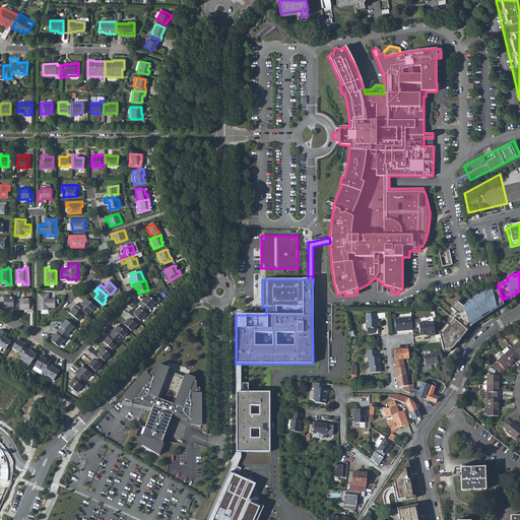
[(454,320),(442,335),(440,335),(444,353),(450,351),(457,343),(458,343),(467,331),(464,328),(468,324),(471,326),(482,318),(481,316),(490,312),(491,313),(498,309),(497,306),(502,302),(502,300),(499,288),(485,291),(462,308),(457,303),(451,310),(456,314),(452,319),(454,320)]
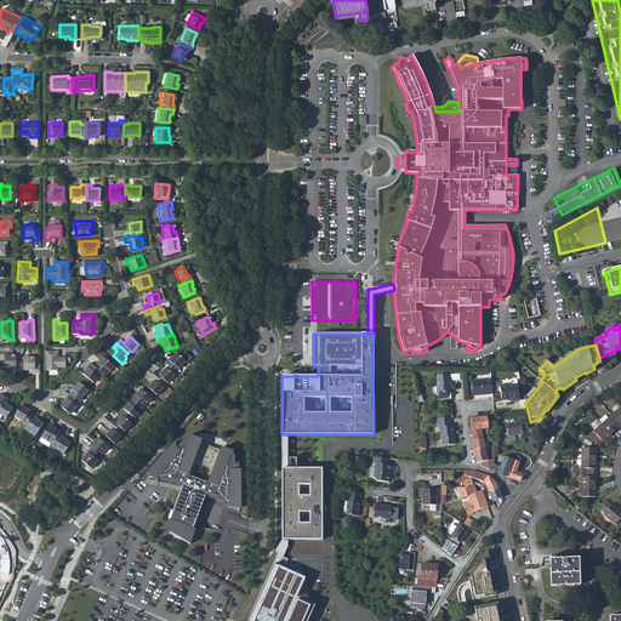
[(46,351),(46,369),(58,370),(57,366),(68,366),(68,355),(58,355),(57,349),(46,351)]
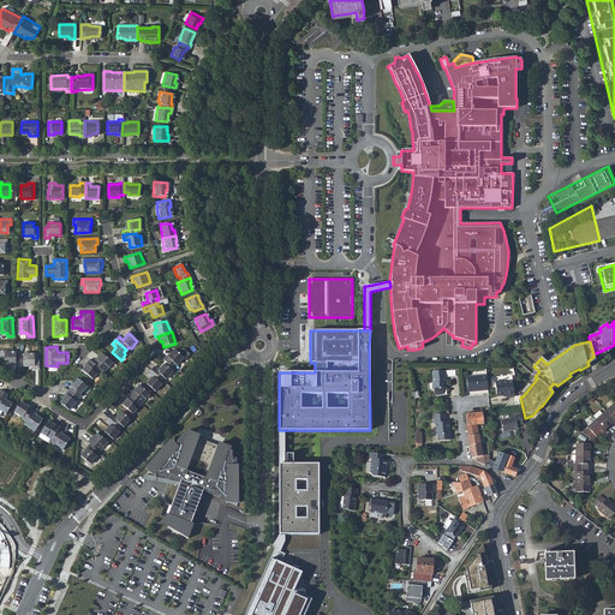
[(17,351),(5,351),(6,363),(16,362),(16,366),(21,366),(22,356),(17,356),(17,351)]
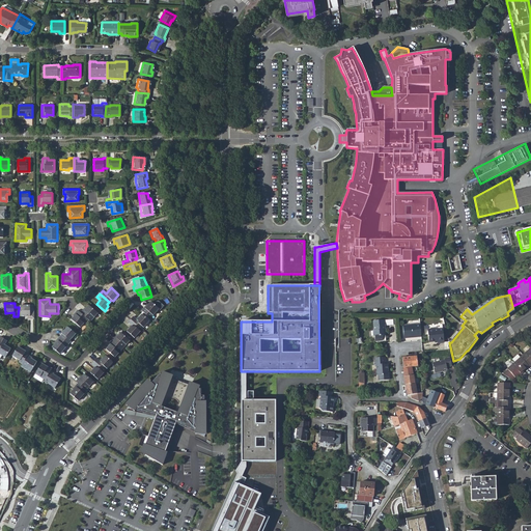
[(158,310),(149,303),(144,309),(142,308),(140,312),(149,319),(158,310)]
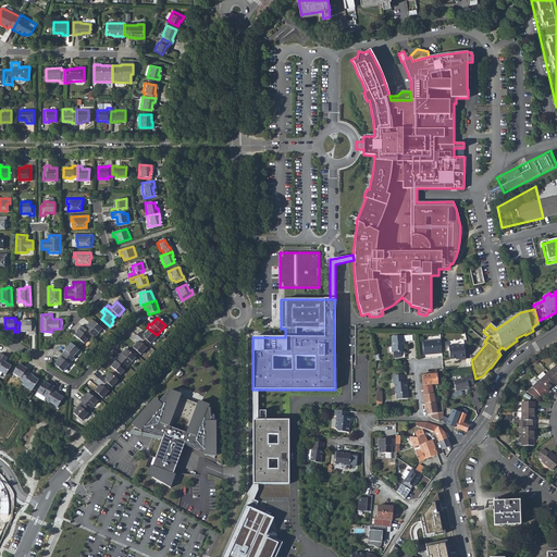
[(23,331),(33,331),(33,334),(36,334),(36,324),(33,324),(33,320),(23,320),(23,331)]
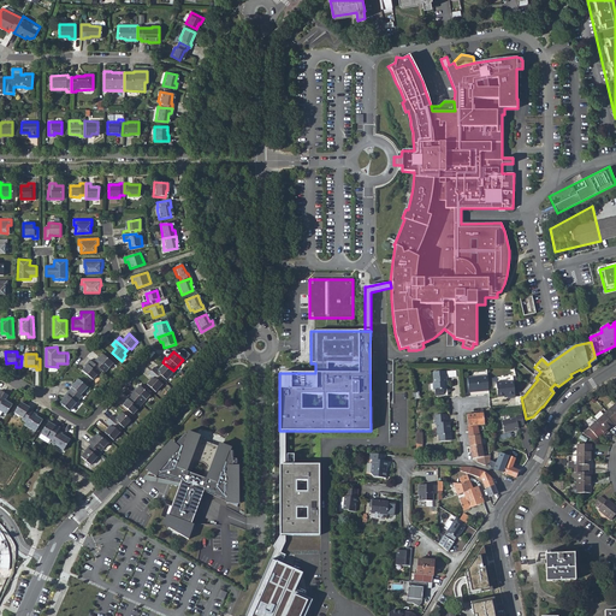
[(106,374),(113,363),(105,356),(100,361),(98,360),(94,363),(102,371),(106,374)]
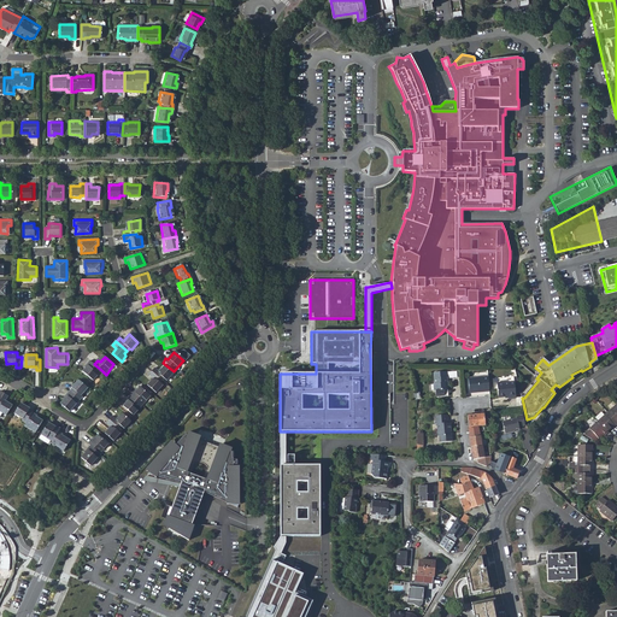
[(88,368),(84,374),(94,381),(103,371),(94,364),(90,362),(87,366),(88,368)]
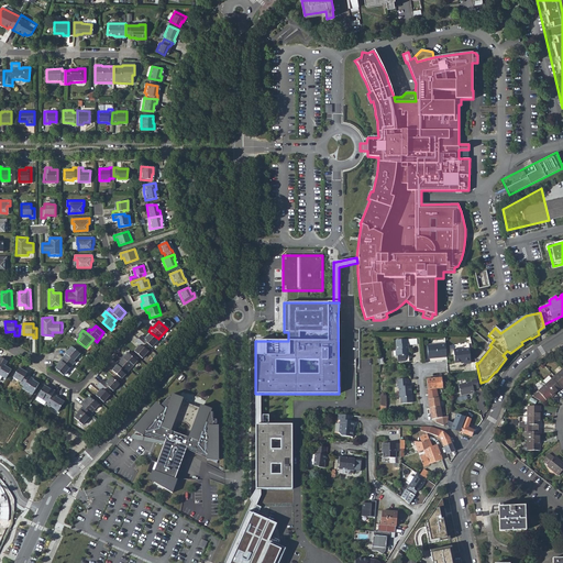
[(151,334),(146,340),(141,335),(139,339),(148,348),(150,345),(153,349),(158,342),(151,334)]
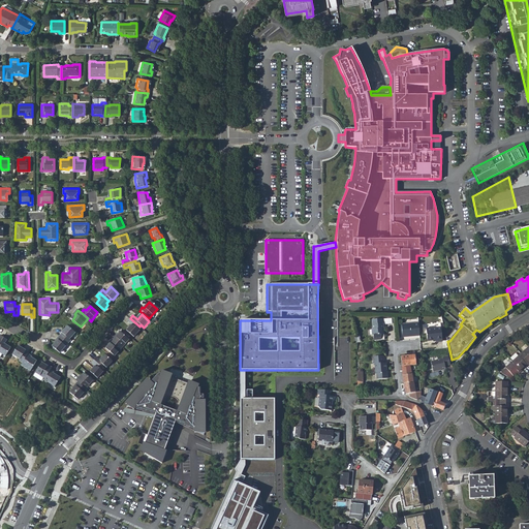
[(126,330),(134,336),(139,332),(137,329),(139,327),(130,318),(127,322),(130,325),(126,330)]
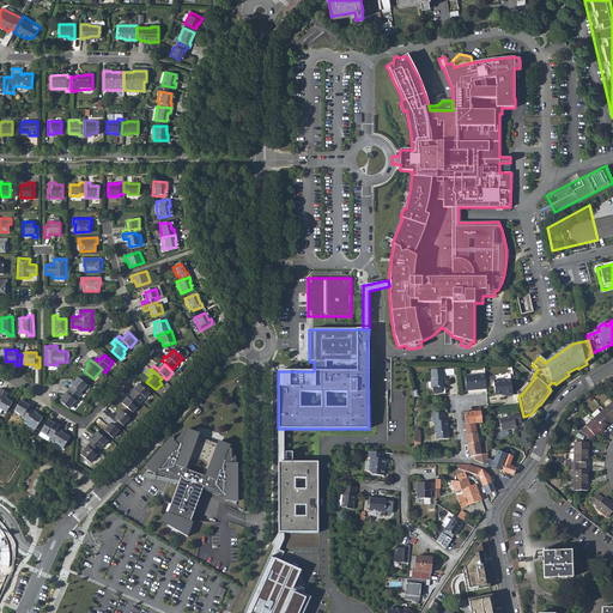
[(434,388),(434,394),(445,393),(445,388),(445,387),(445,381),(444,381),(444,375),(445,375),(445,370),(445,369),(431,370),(431,381),(431,382),(431,388),(434,388)]
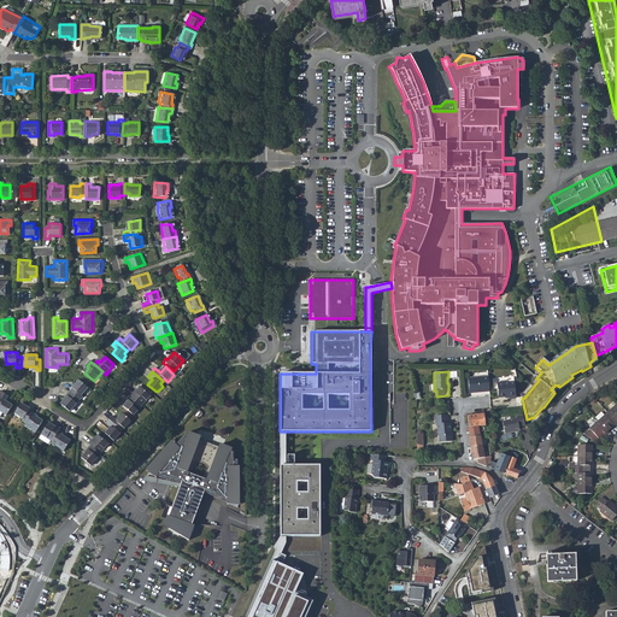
[(480,392),(480,393),(489,392),(488,376),(469,378),(470,394),(476,393),(476,392),(479,392),(480,392)]
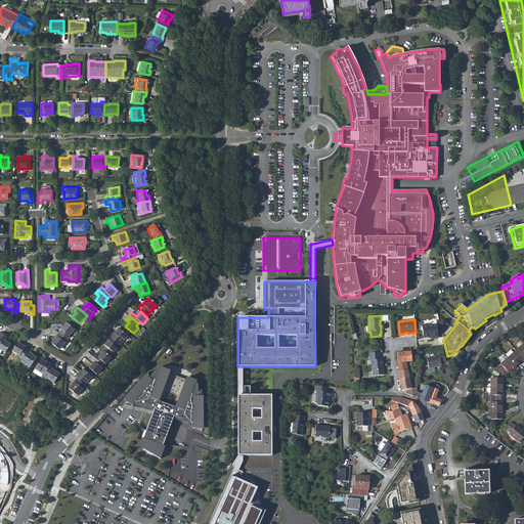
[(70,336),(76,329),(67,321),(60,328),(61,329),(59,332),(69,339),(71,337),(70,336)]
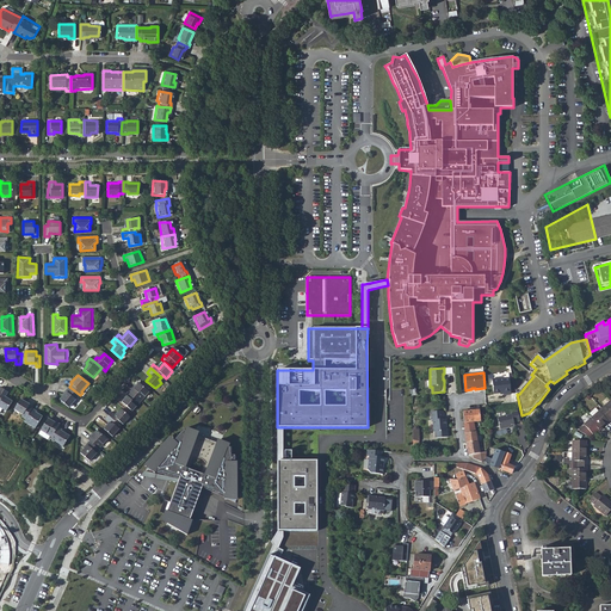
[(504,395),(512,394),(510,378),(501,378),(500,377),(493,378),(494,394),(504,393),(504,395)]
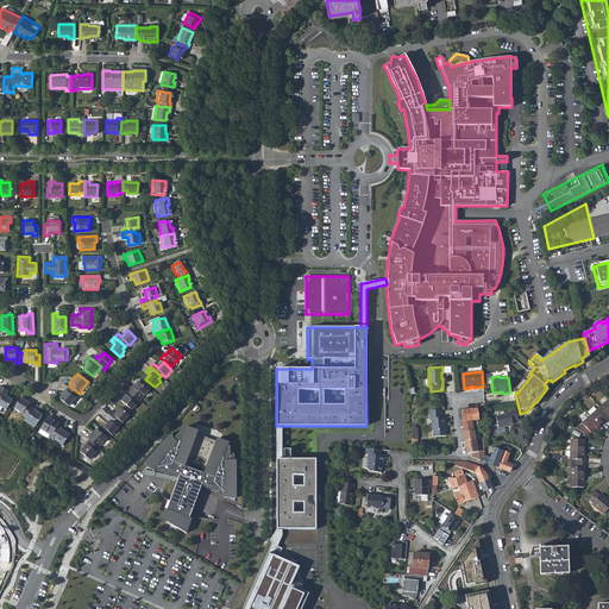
[(139,382),(135,388),(133,385),(130,390),(140,400),(149,390),(139,382)]
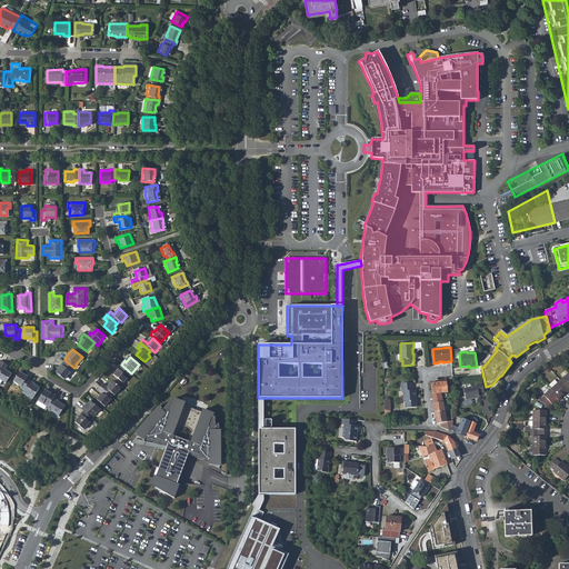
[(62,365),(57,371),(66,379),(75,368),(65,360),(61,363),(62,365)]
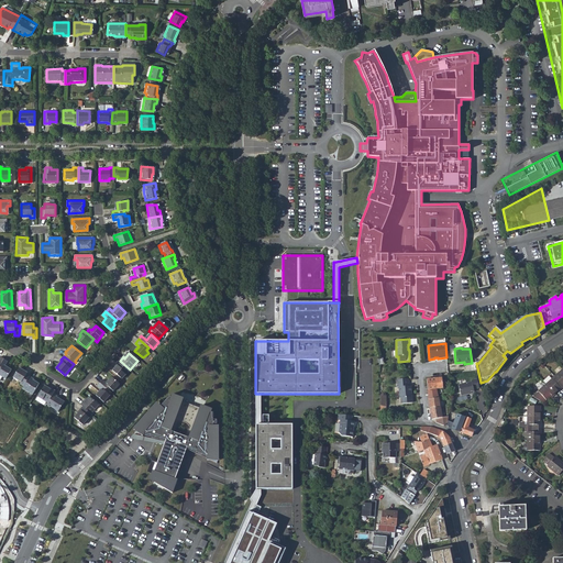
[(0,374),(8,378),(13,368),(7,365),(10,361),(6,359),(0,367),(0,370),(2,371),(0,374)]
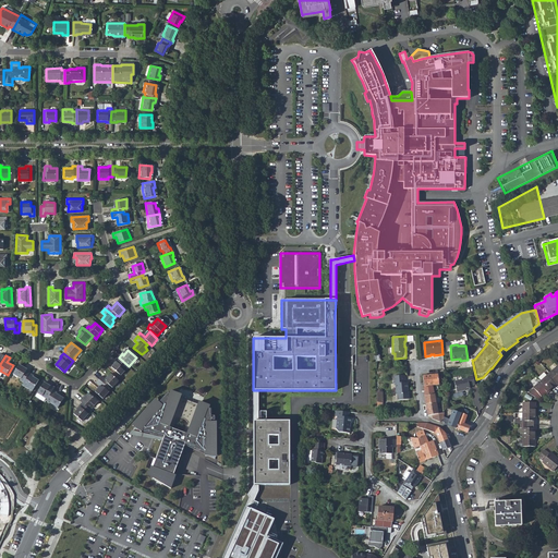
[(117,362),(112,367),(122,375),(129,366),(119,358),(116,361),(117,362)]
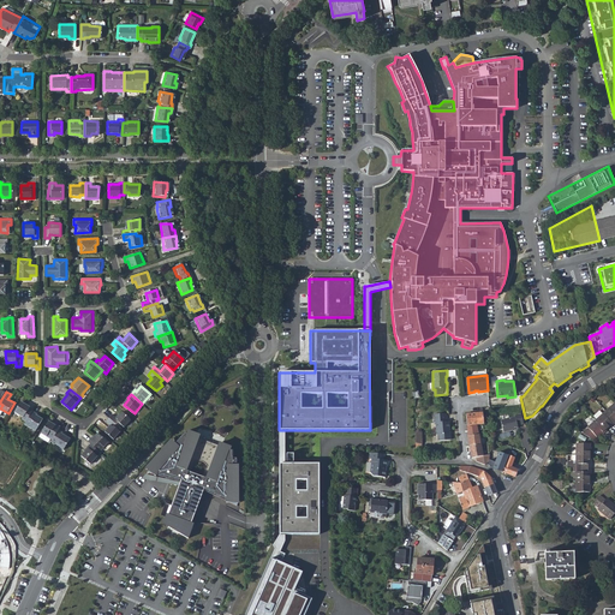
[(17,412),(25,417),(24,418),(28,421),(35,410),(35,408),(31,406),(33,405),(24,399),(17,412)]
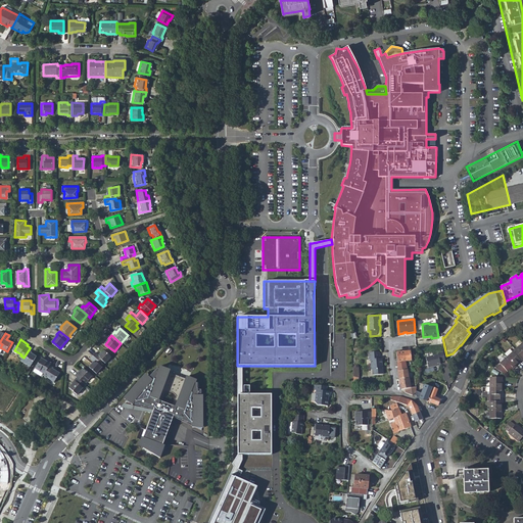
[(30,348),(24,358),(22,360),(32,365),(39,354),(34,351),(34,350),(30,348)]
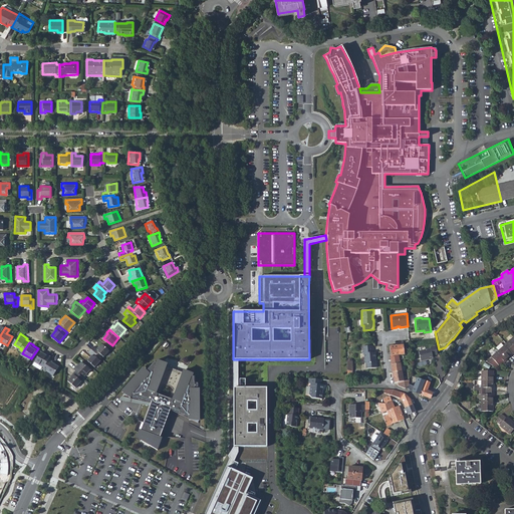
[(92,348),(100,355),(103,353),(105,355),(109,349),(102,343),(98,348),(95,344),(92,348)]
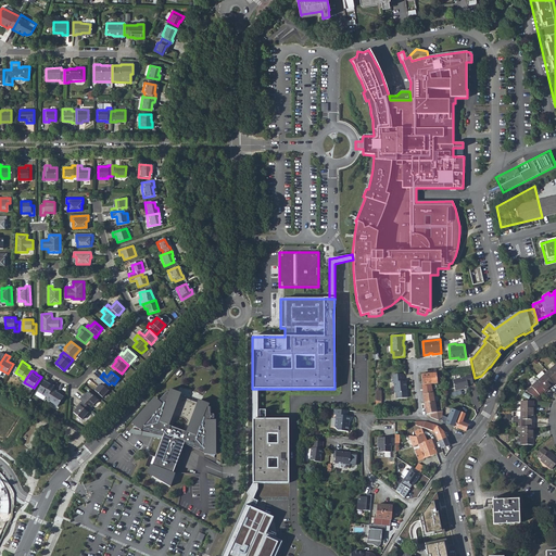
[(422,394),(426,413),(426,414),(427,414),(437,413),(431,383),(438,383),(438,381),(439,381),(439,380),(440,379),(440,377),(439,376),(437,376),(437,373),(421,374),(422,387),(422,394)]
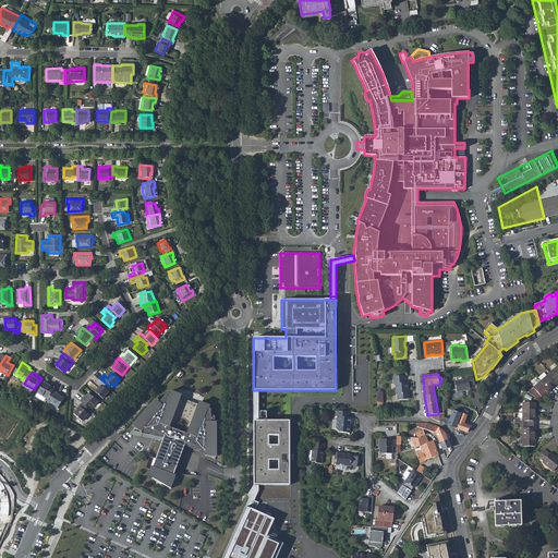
[(397,400),(409,399),(408,384),(405,384),(404,375),(393,376),(393,385),(395,385),(396,395),(397,400)]
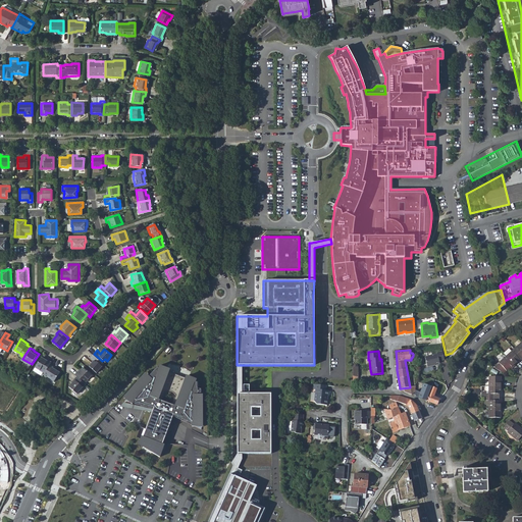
[(438,354),(426,357),(428,367),(433,366),(433,365),(436,364),(440,363),(439,361),(445,360),(442,352),(437,353),(438,354)]
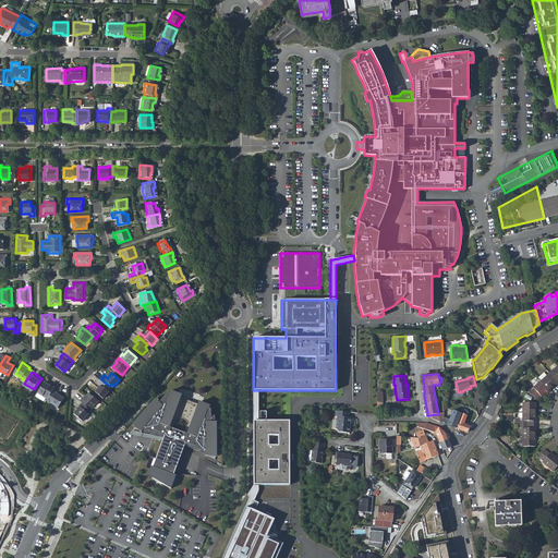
[(556,386),(557,384),(557,381),(553,376),(550,378),(547,376),(542,380),(550,390),(555,386),(556,386)]
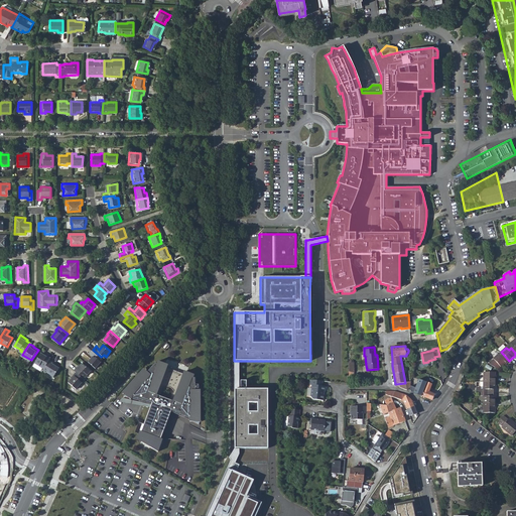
[(93,356),(90,360),(97,366),(101,361),(99,360),(101,357),(93,350),(90,354),(93,356)]
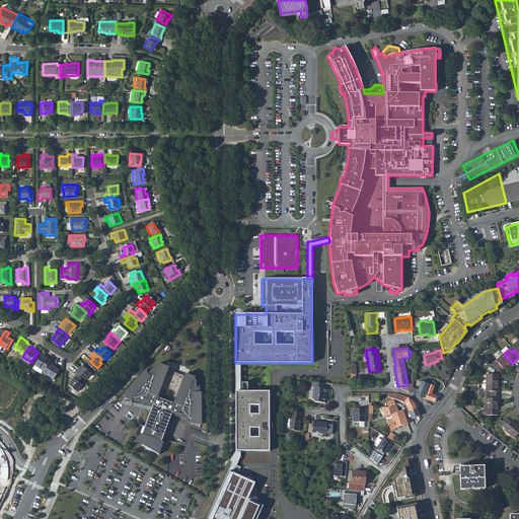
[(509,366),(512,364),(512,363),(504,354),(491,366),(501,371),(504,369),(504,370),(509,366)]
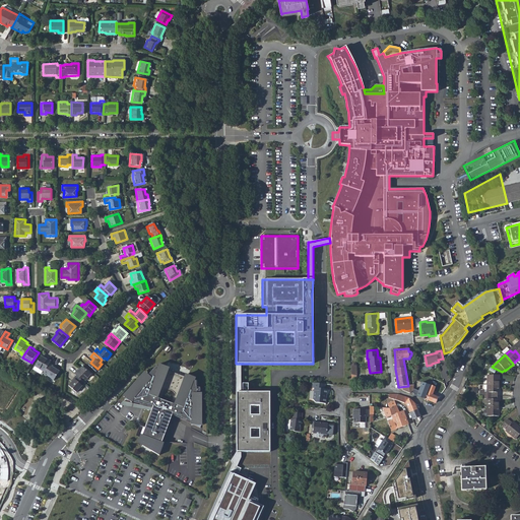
[(44,355),(38,365),(47,370),(52,361),(53,359),(50,356),(49,360),(44,355)]
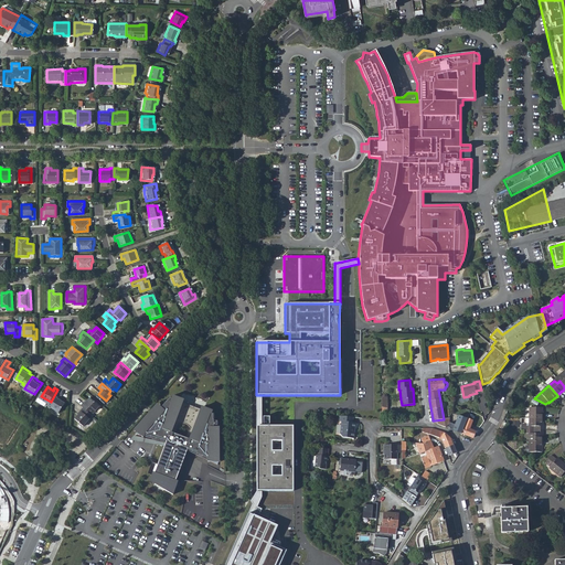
[(56,392),(51,402),(50,403),(61,411),(67,400),(60,396),(61,394),(56,392)]
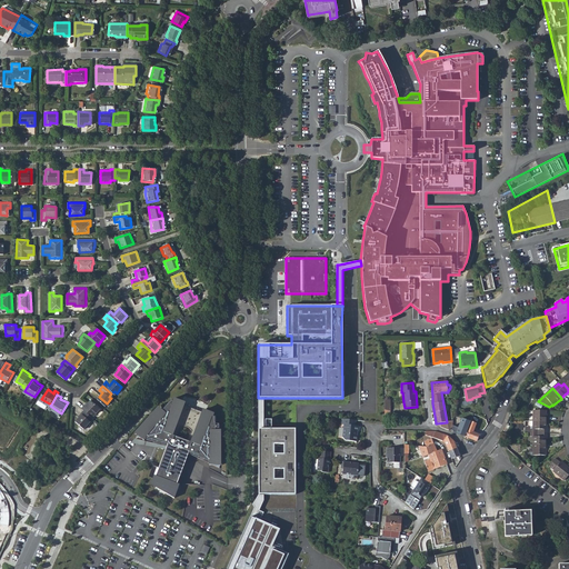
[(156,477),(153,483),(158,487),(158,486),(168,490),(168,492),(177,498),(181,487),(178,486),(190,456),(189,456),(190,452),(191,452),(211,462),(211,465),(216,465),(222,468),(222,429),(218,429),(218,428),(218,423),(218,416),(216,416),(217,412),(207,409),(207,411),(186,403),(187,401),(177,398),(176,400),(173,399),(172,401),(169,406),(166,408),(165,409),(163,408),(161,407),(139,432),(140,435),(139,436),(145,438),(147,440),(147,439),(170,445),(158,476),(161,477),(160,479),(156,477)]
